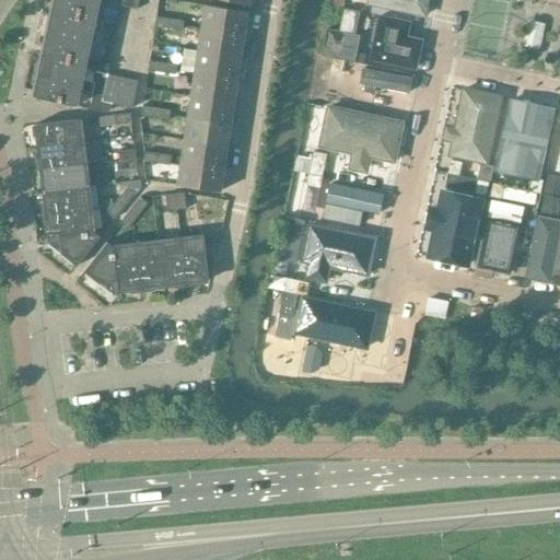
[(51,0),(50,9),(93,19),(96,0),(51,0)]
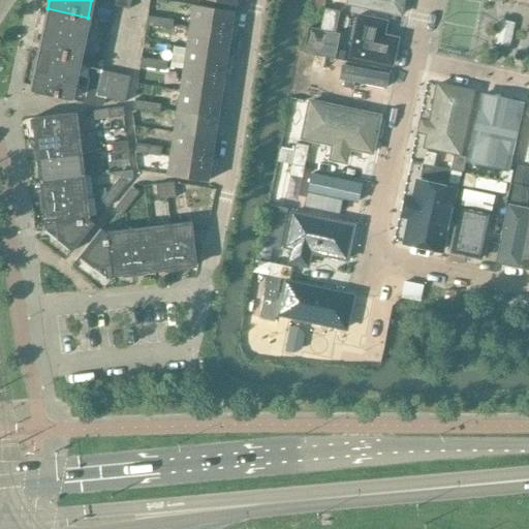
[(130,0),(115,0),(114,6),(128,9),(130,0)]
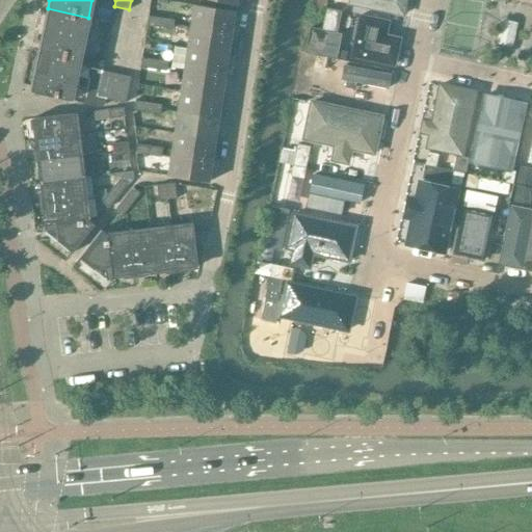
[(407,0),(350,0),(349,8),(403,19),(407,0)]
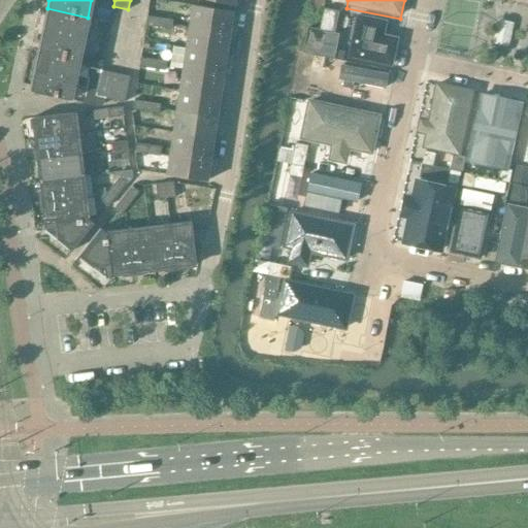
[(232,11),(191,5),(188,28),(229,34),(232,11)]
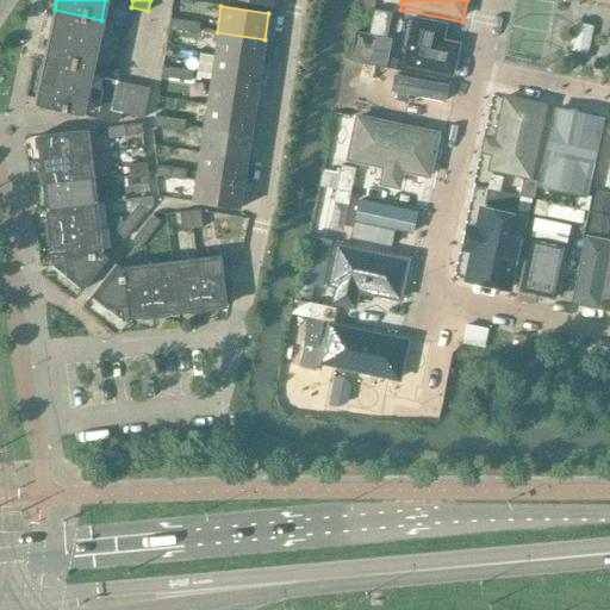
[(55,10),(44,57),(91,68),(101,20),(55,10)]
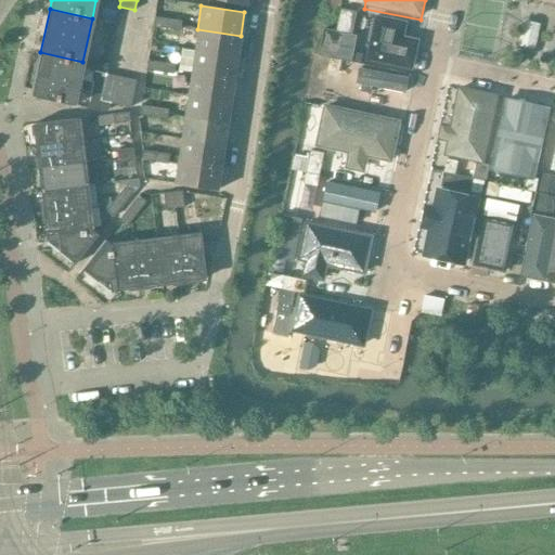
[(324,27),(319,55),(328,57),(350,63),(357,35),(348,33),(352,12),(339,9),(335,29),(324,27)]
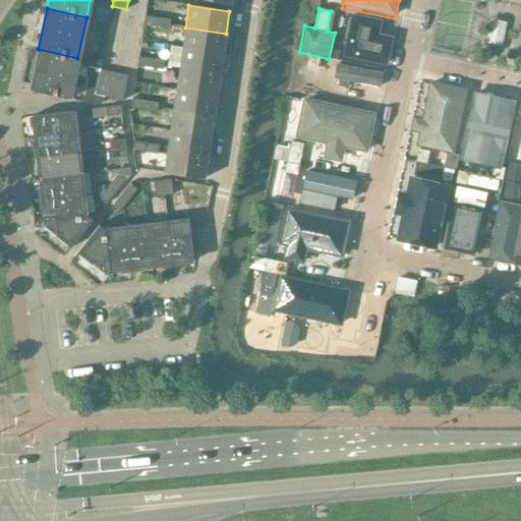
[(158,18),(145,16),(142,25),(157,27),(158,18)]
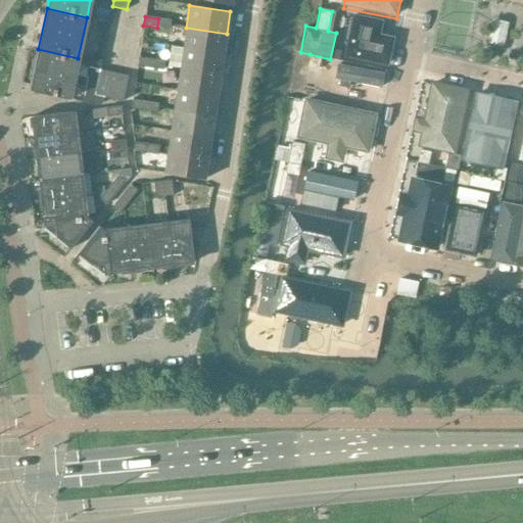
[(171,20),(158,18),(157,28),(170,30),(171,20)]
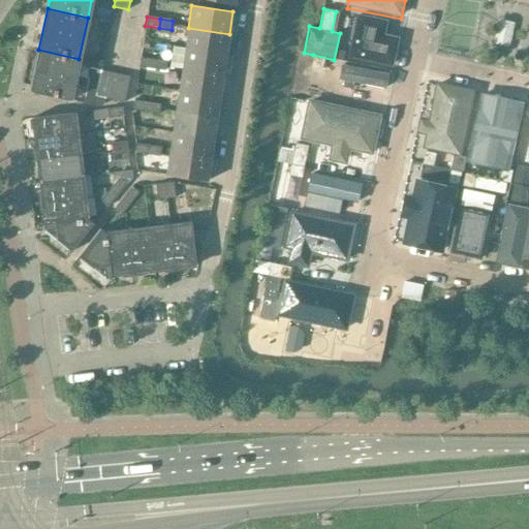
[(399,36),(342,24),(339,38),(395,52),(399,36)]
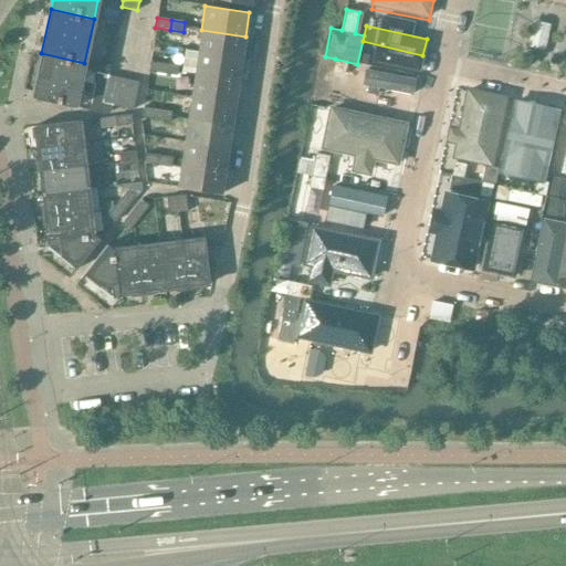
[(245,37),(201,30),(198,52),(242,59),(245,37)]
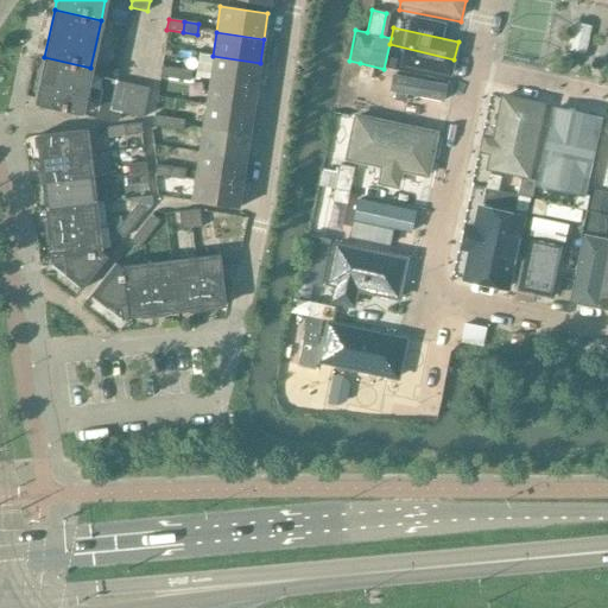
[(260,63),(213,56),(209,80),(257,87),(260,63)]
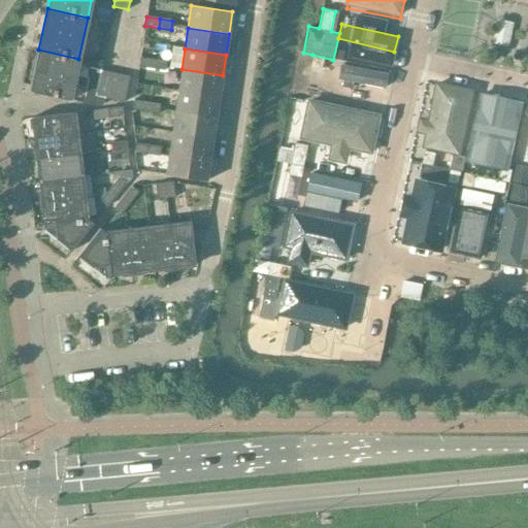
[(38,50),(29,92),(69,101),(78,59),(38,50)]
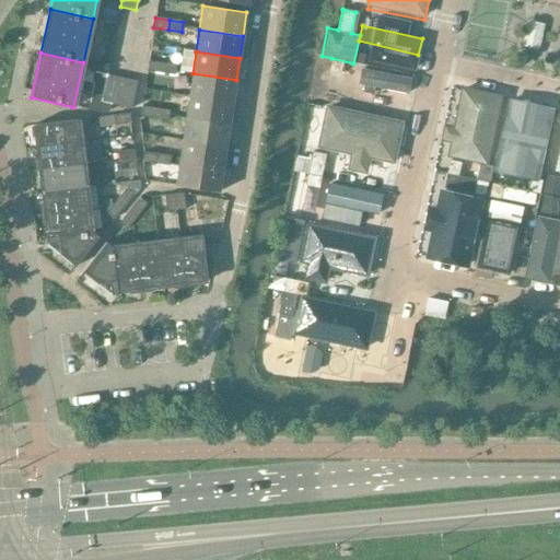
[(345,61),(331,58),(329,71),(342,74),(345,61)]
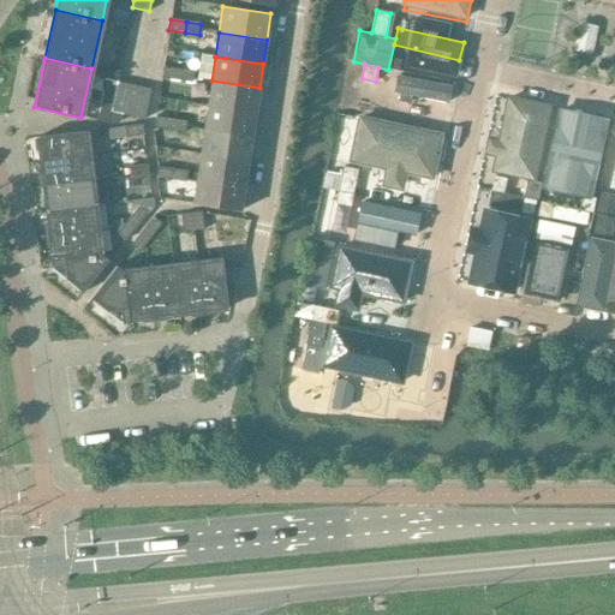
[(179,70),(163,67),(161,78),(177,81),(179,70)]
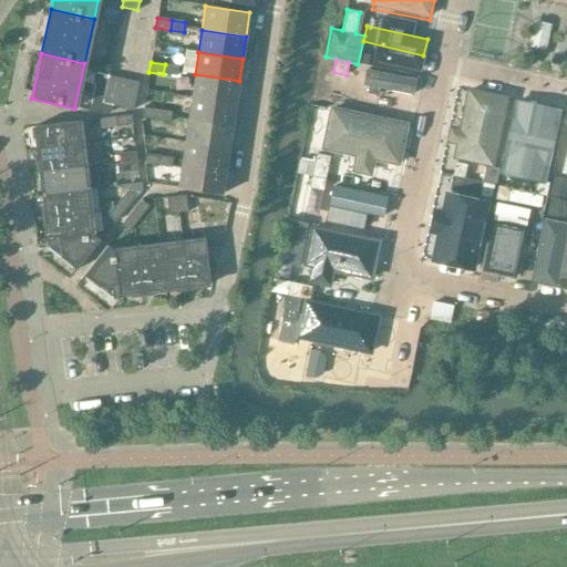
[(178,66),(165,64),(163,74),(176,76),(178,66)]
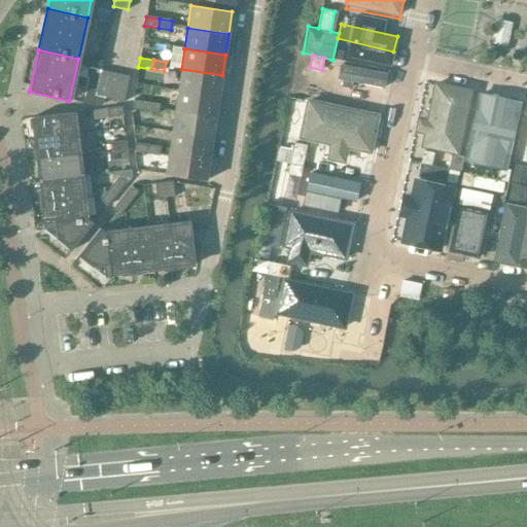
[(387,80),(329,67),(325,83),(384,97),(387,80)]
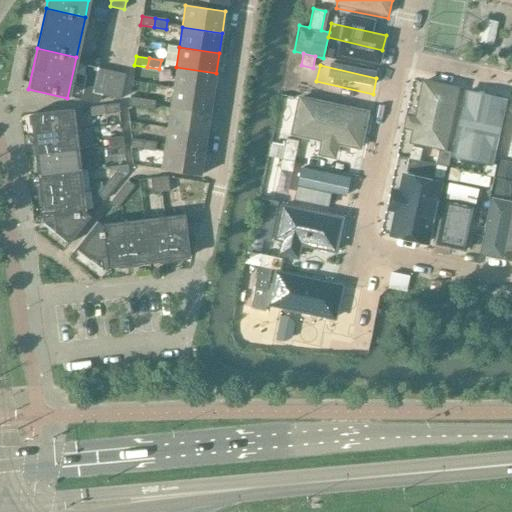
[(216,73),(176,67),(173,88),(213,94),(216,73)]
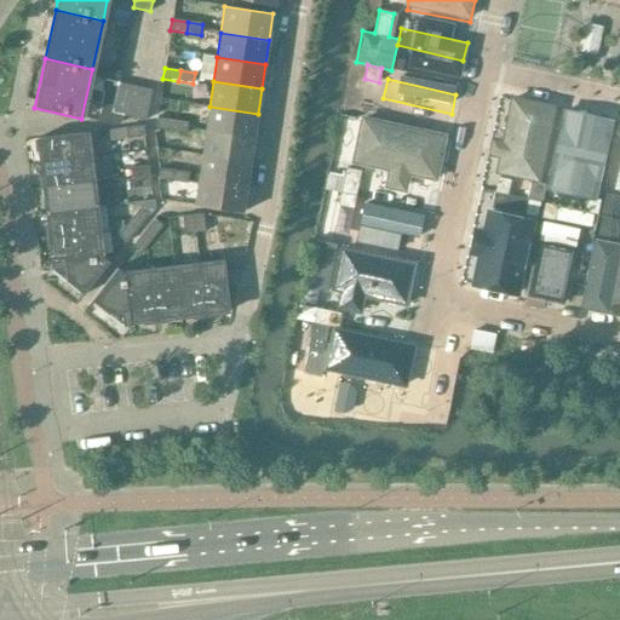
[(151,91),(116,82),(110,114),(145,121),(151,91)]
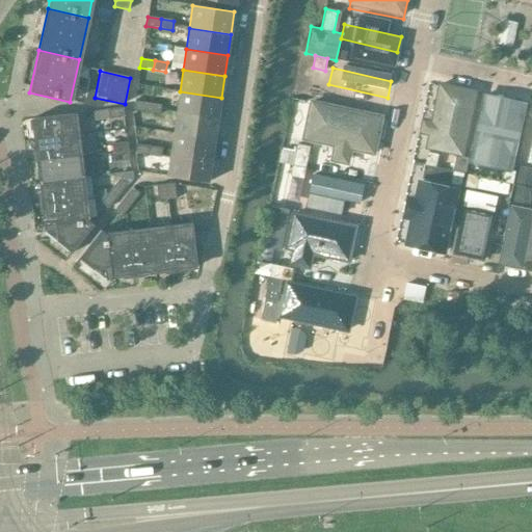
[(466,155),(478,97),(441,89),(429,148),(466,155)]
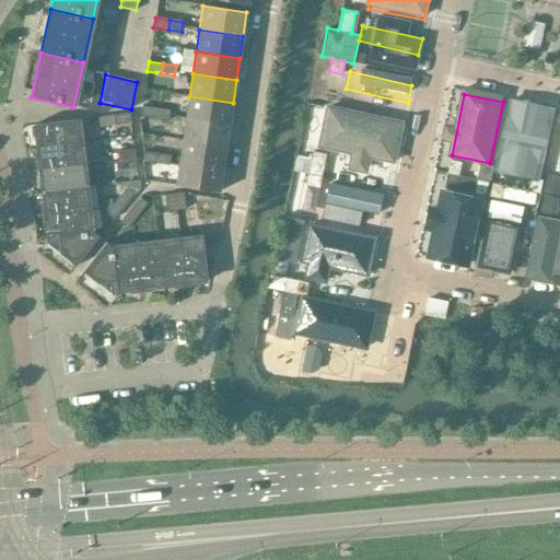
[(233,103),(189,96),(186,118),(229,125),(233,103)]
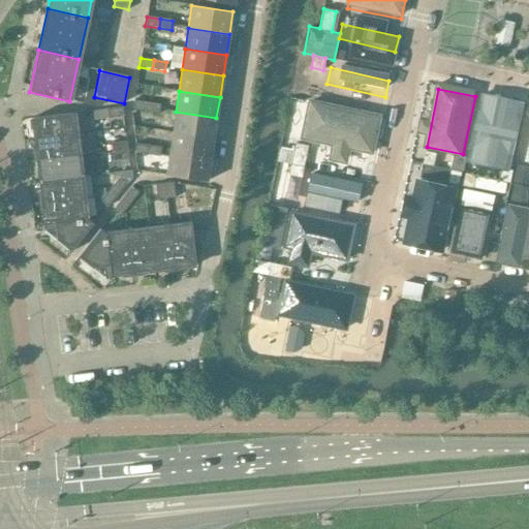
[(500,165),(514,103),(484,98),(471,159),(500,165)]
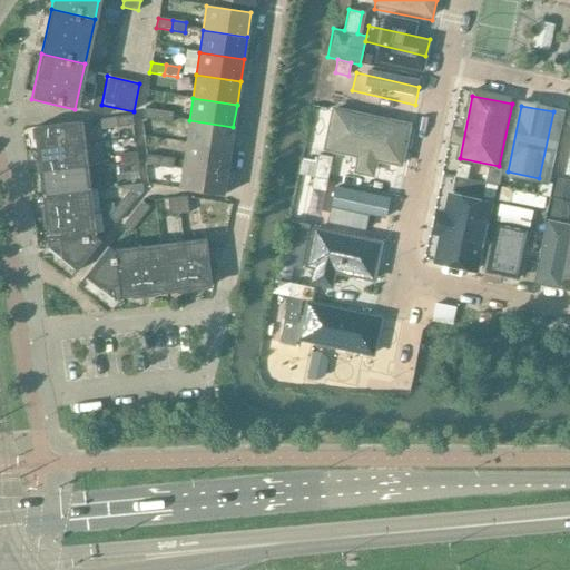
[(158,111),(145,109),(143,119),(157,120),(158,111)]
